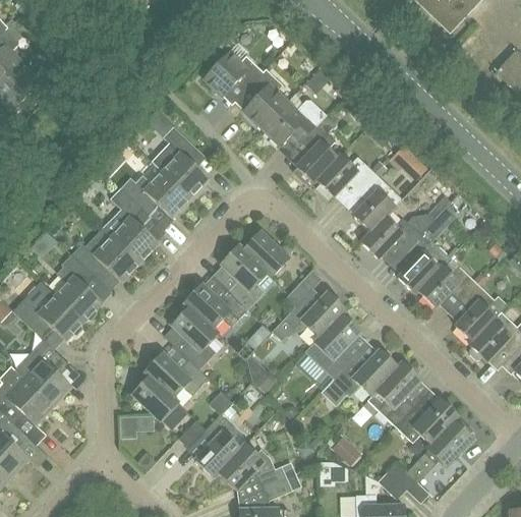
[(416,0),(444,25),(458,10),(464,16),(478,0),(416,0)]
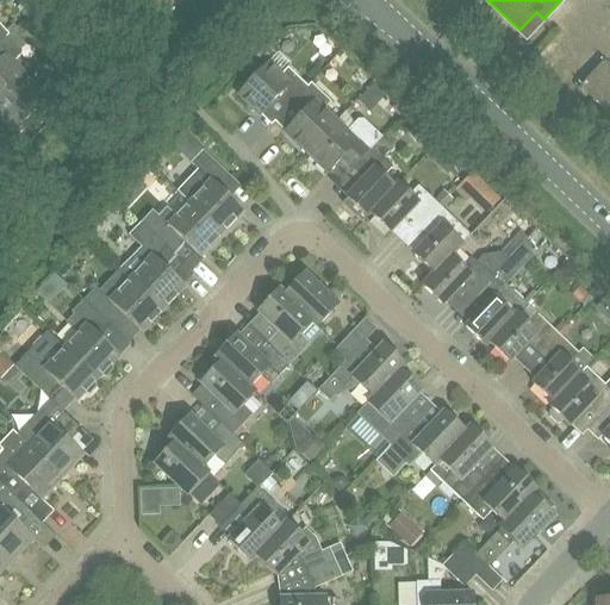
[(22,50),(16,44),(23,38),(13,27),(10,31),(0,38),(0,98),(27,73),(13,57),(22,50)]
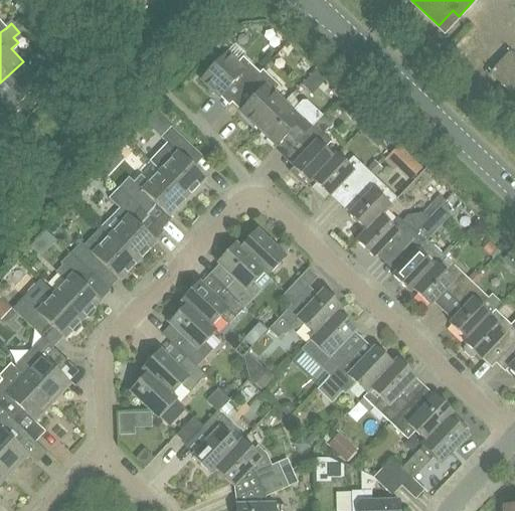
[(514,52),(510,48),(489,70),(501,81),(494,89),(514,109),(514,52)]
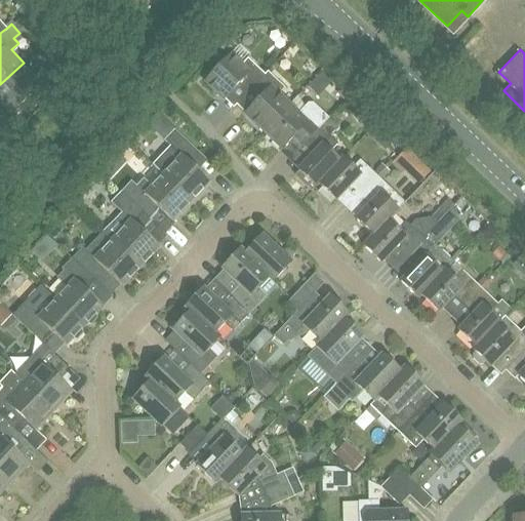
[(247,90),(250,87),(265,71),(247,55),(241,62),(231,51),(205,78),(224,96),(238,81),(247,90)]
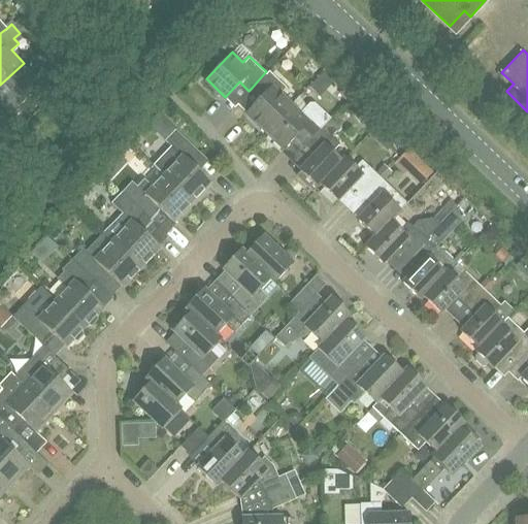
[(50,65),(42,70),(36,76),(24,63),(0,85),(0,99),(10,111),(23,100),(30,108),(66,76),(59,68),(50,65)]
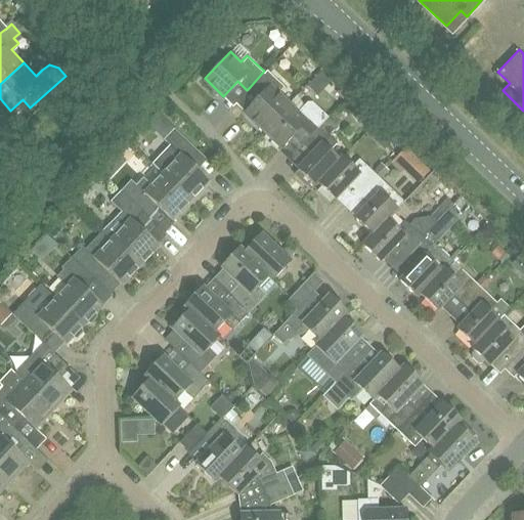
[(84,67),(80,62),(68,74),(72,78),(84,67)]
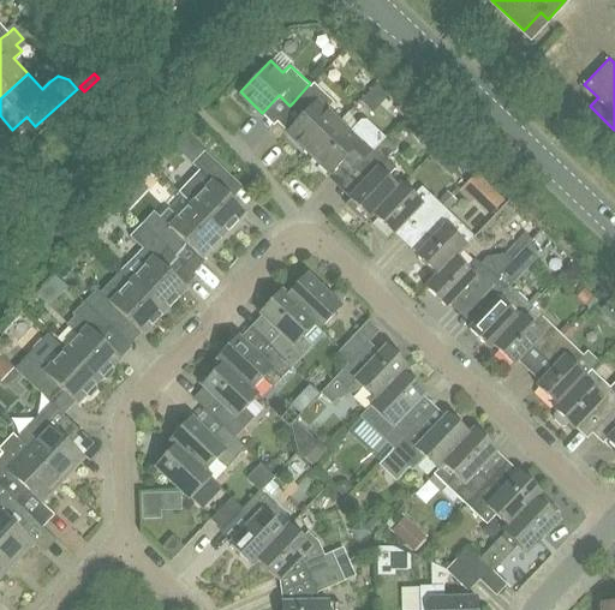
[(309,150),(339,119),(326,107),(334,100),(314,81),(310,83),(293,102),(304,112),(287,130),(309,150)]
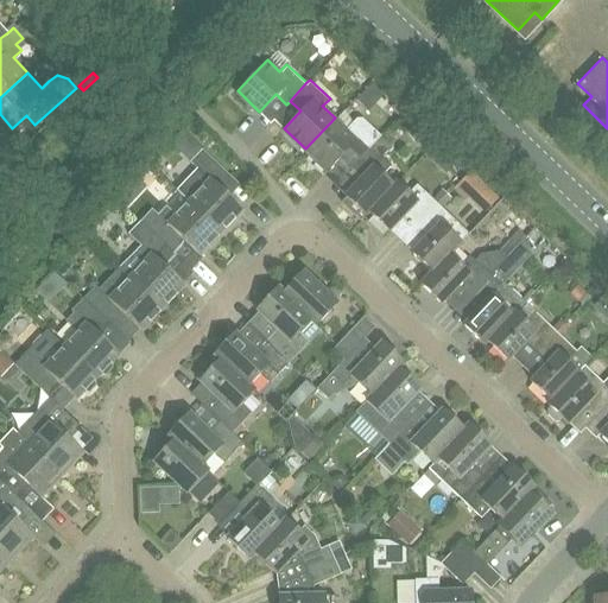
[(397,97),(391,103),(400,112),(405,107),(397,97)]
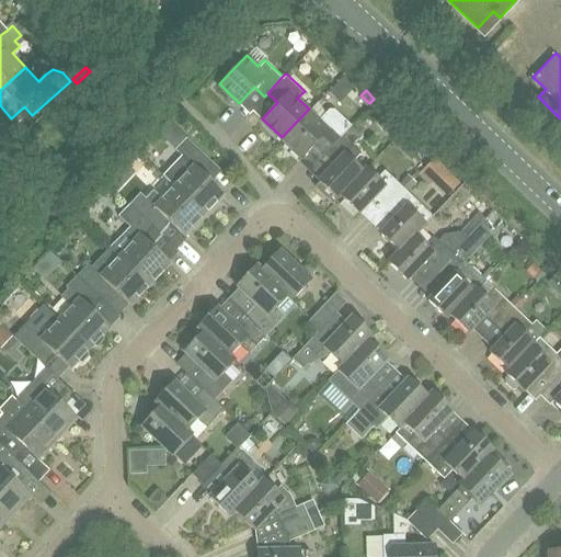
[(327,149),(342,133),(352,123),(334,106),(330,106),(319,117),(309,109),(282,137),(301,156),(317,139),(327,149)]
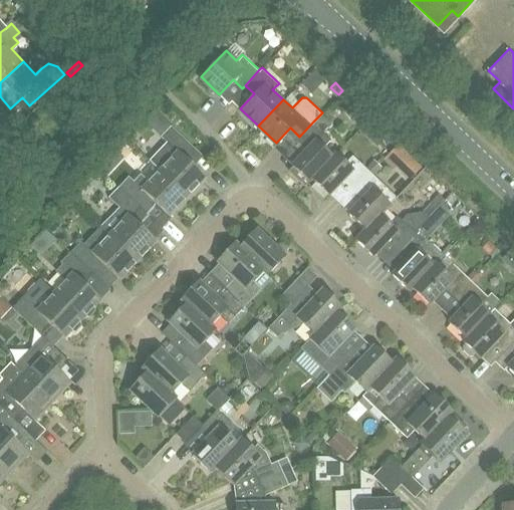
[(150,123),(160,113),(155,109),(154,107),(144,118),(145,119),(150,123)]
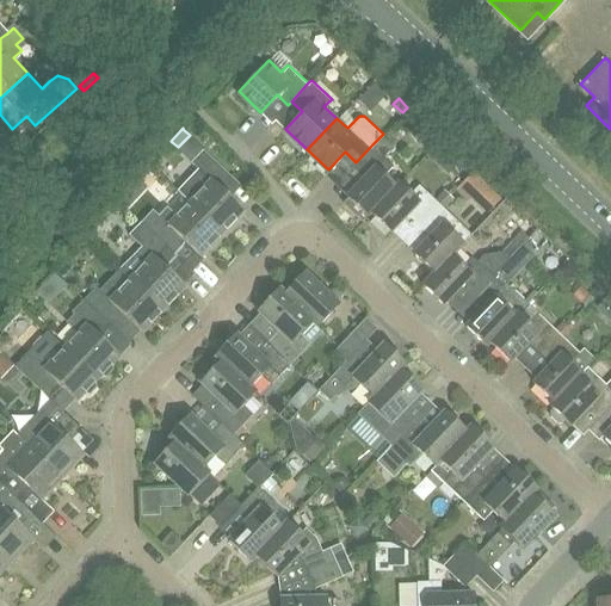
[(430,152),(437,160),(449,147),(440,140),(430,152)]
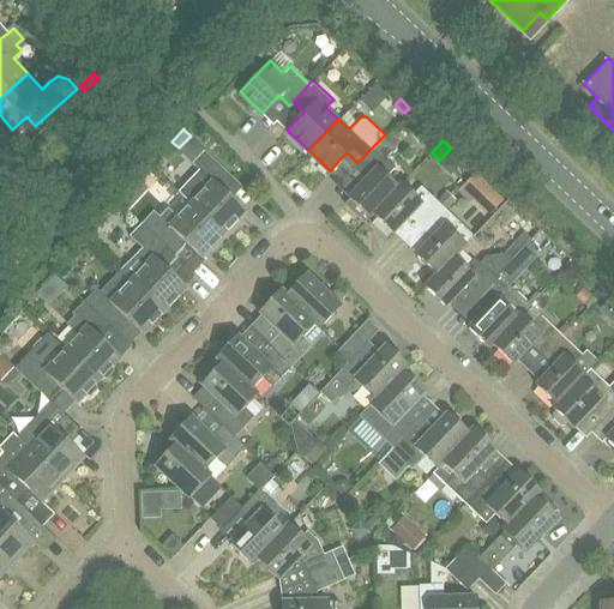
[(397,185),(386,174),(395,164),(374,145),(357,163),(354,167),(365,178),(348,194),(350,197),(345,202),(359,215),(365,210),(369,215),(373,211),(397,185)]
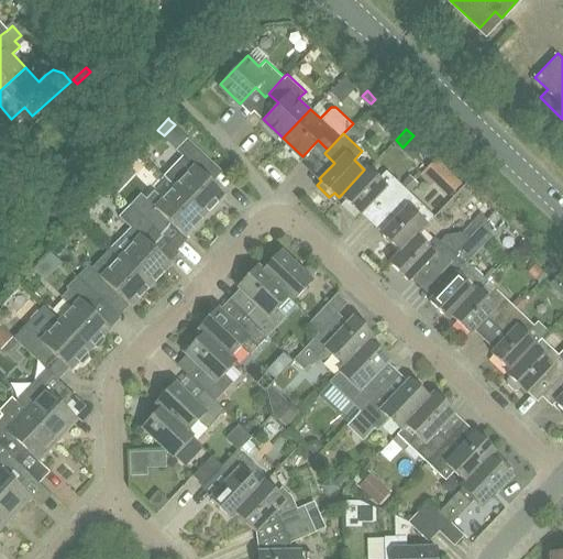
[(175,184),(206,214),(224,193),(203,172),(213,161),(187,135),(176,148),(184,154),(164,175),(166,176),(175,184)]
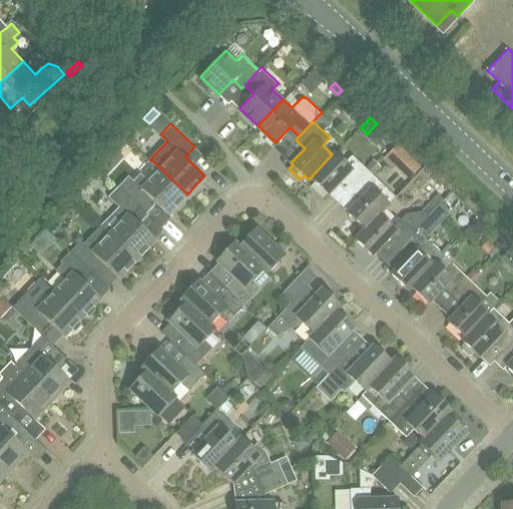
[(408,152),(398,142),(385,155),(395,165),(408,152)]
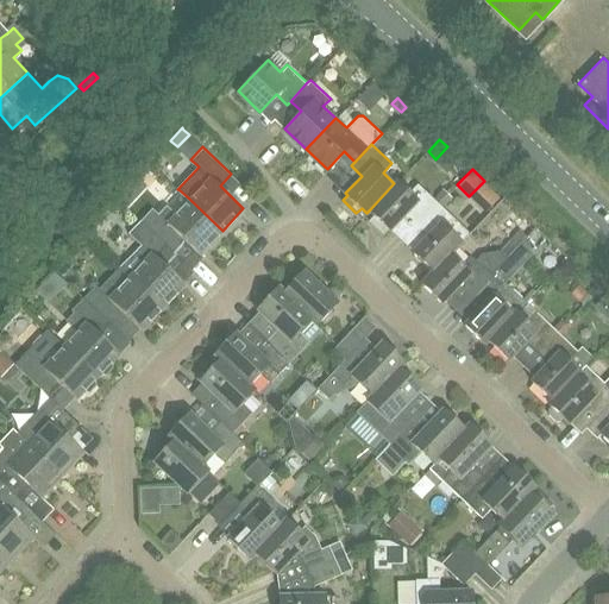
[(418,222),(438,200),(418,181),(408,190),(397,180),(394,183),(370,209),(375,214),(370,219),(383,232),(388,227),(390,228),(407,212),(418,222)]
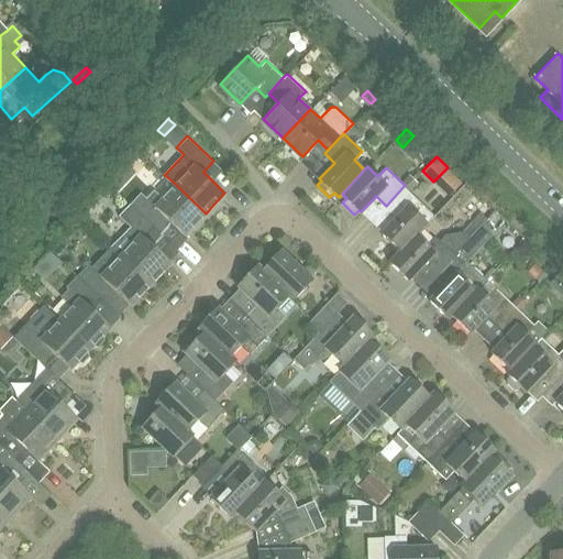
[(114,172),(107,181),(117,190),(125,182),(118,174),(114,172)]
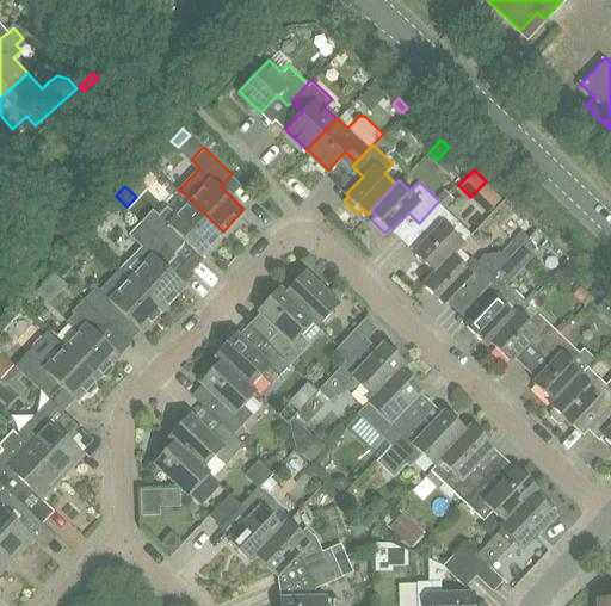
[(177,236),(180,234),(202,254),(223,232),(190,199),(180,191),(167,204),(159,214),(153,208),(141,220),(178,254),(176,252),(184,243),(177,236)]
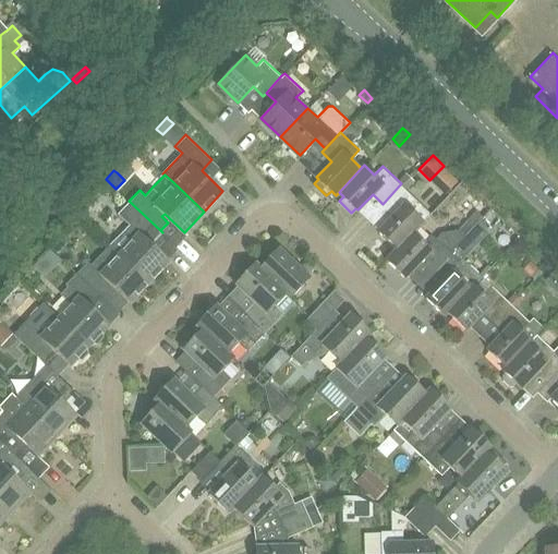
[(412,231),(412,232),(423,220),(412,211),(420,202),(401,183),(383,204),(393,213),(378,229),(397,247),(397,248),(412,231)]
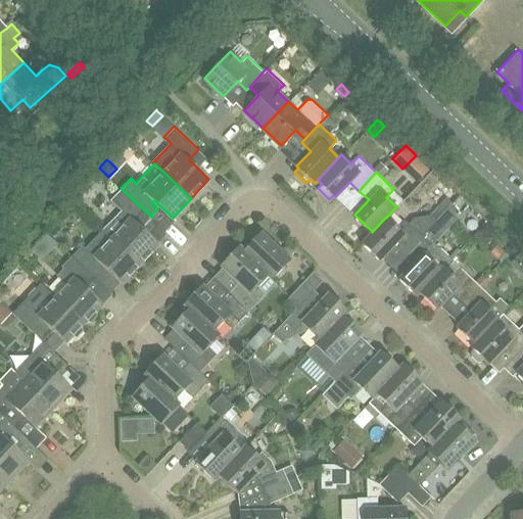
[(142,228),(152,218),(121,188),(110,198),(121,208),(103,228),(112,236),(140,263),(158,244),(142,228)]
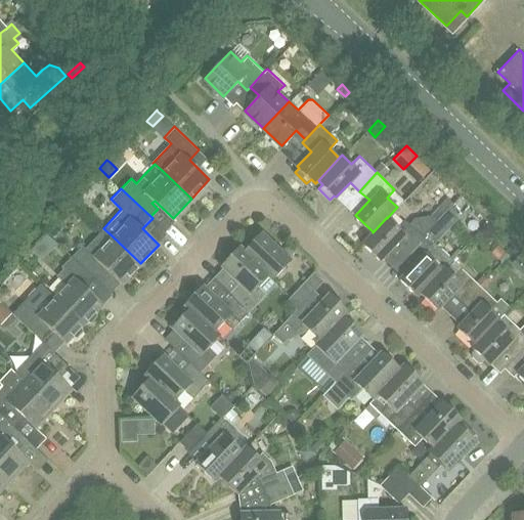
[(437,218),(445,210),(440,205),(432,213),(433,214),(437,218)]
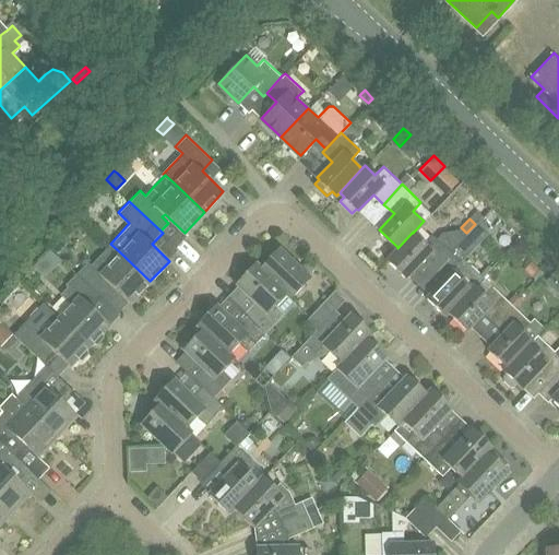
[(475,224),(466,233),(450,250),(431,270),(441,280),(426,296),(445,315),(449,311),(448,311),(474,284),(483,275),(464,258),(490,231),(478,221),(475,224)]
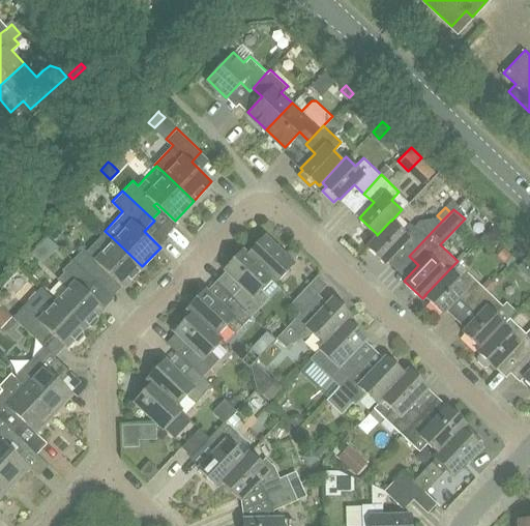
[(409,256),(427,237),(409,221),(401,229),(391,221),(391,220),(377,235),(377,234),(366,244),(385,262),(400,247),(409,256)]
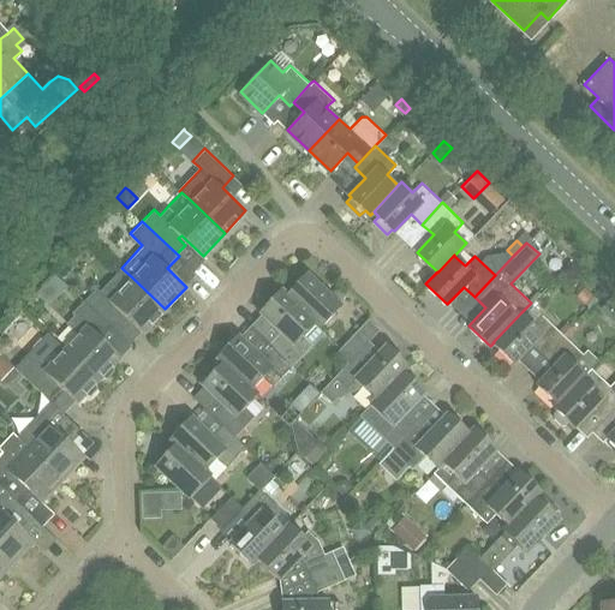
[(165,309),(132,277),(121,268),(100,289),(96,286),(84,299),(109,323),(121,311),(143,332),(165,309)]
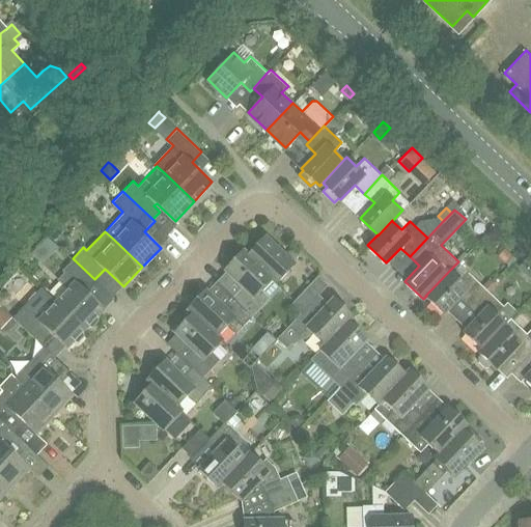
[(272,277),(276,282),(295,262),(266,236),(248,253),(247,254),(272,277)]
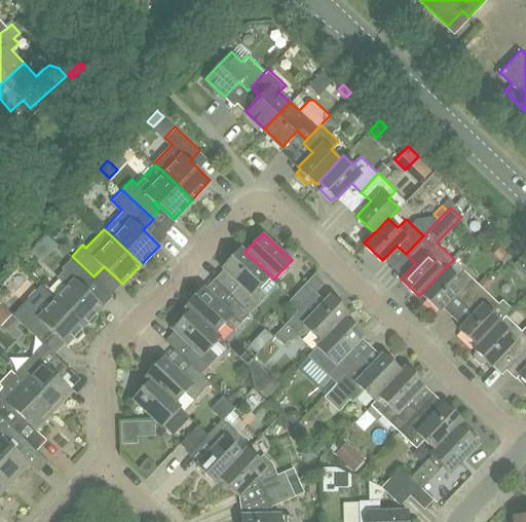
[(282,251),(290,258),(297,251),(289,244),(282,251)]
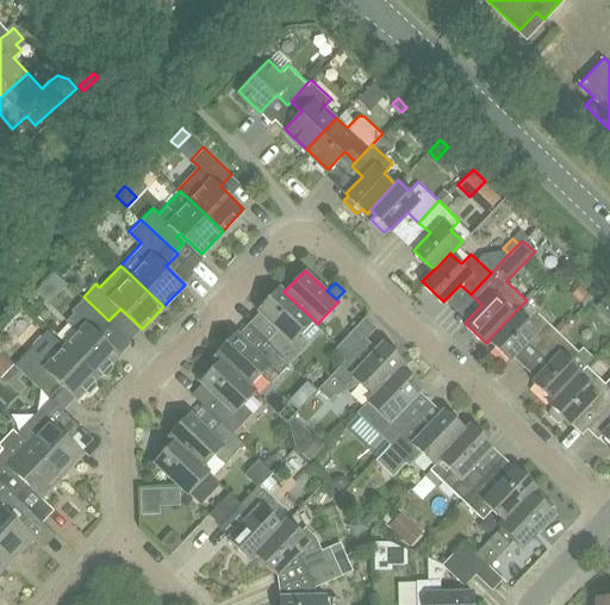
[(284,292),(285,291),(279,286),(259,309),(279,328),(267,340),(290,361),(307,342),(307,337),(300,331),(312,318),(284,292)]
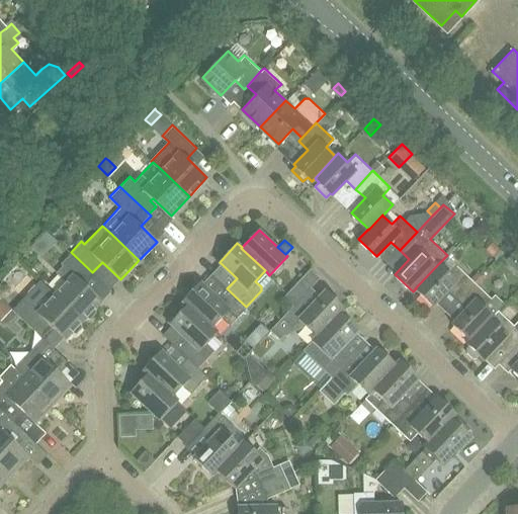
[(452,243),(444,252),(447,255),(455,246),(452,243)]
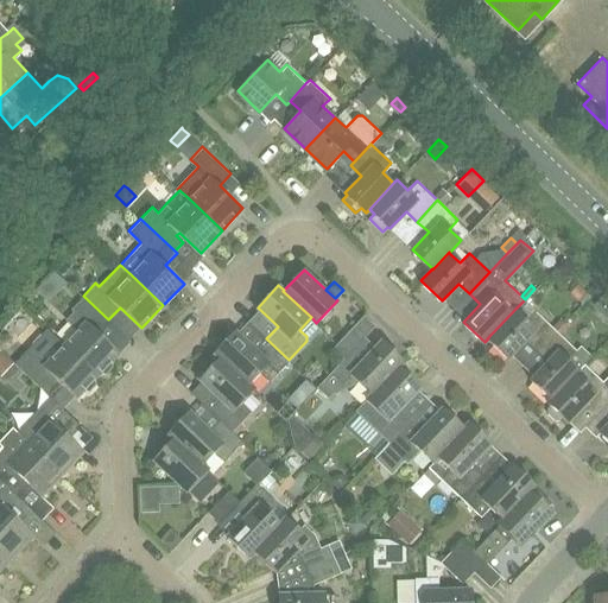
[(97,331),(108,319),(83,296),(71,308),(74,310),(69,315),(69,321),(77,329),(64,343),(97,374),(101,370),(106,372),(112,365),(111,361),(119,353),(97,331)]
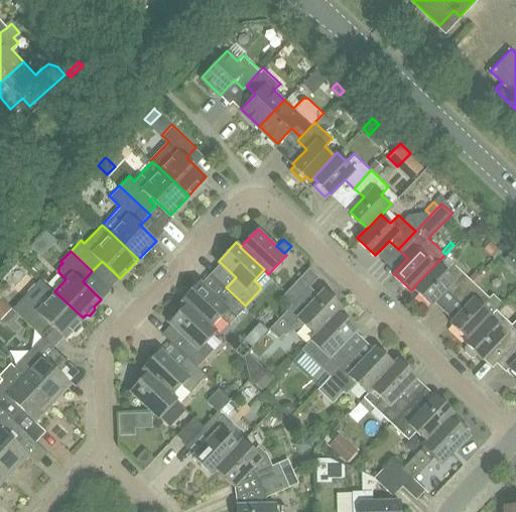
[(445,288),(455,297),(472,279),(455,263),(446,271),(437,262),(413,287),(414,287),(431,303),(445,288)]
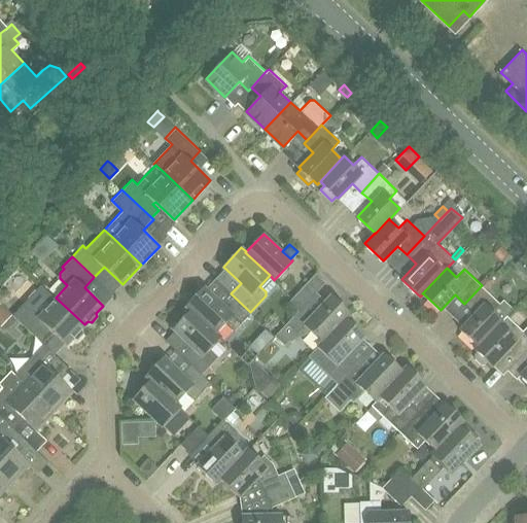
[(297,310),(305,303),(316,290),(307,281),(288,301),(297,310)]
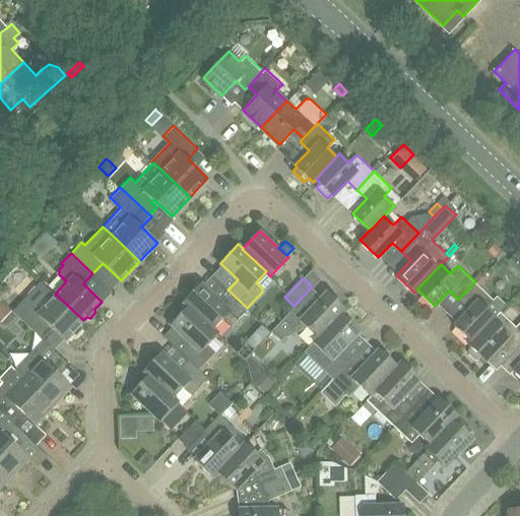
[(485,306),(493,298),(475,281),(458,300),(467,309),(453,324),(470,340),(471,340),(495,316),(485,306)]
